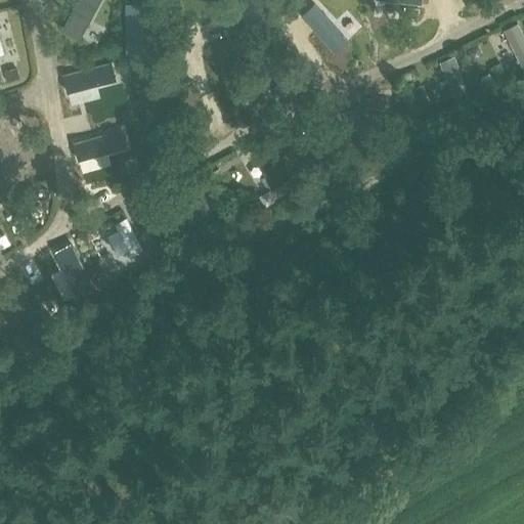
[(77,0),(60,30),(78,39),(99,0),(77,0)]
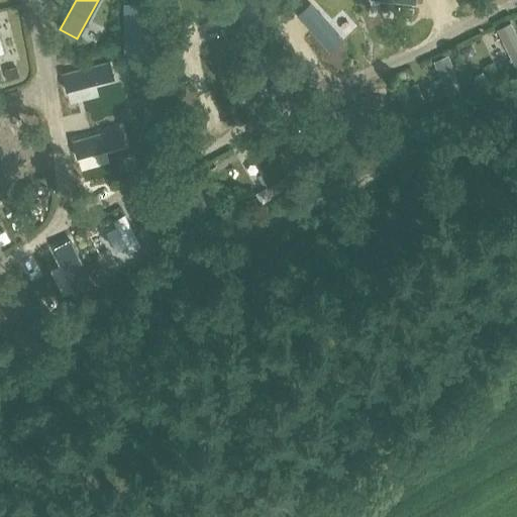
[(311,3),(299,14),(330,49),(343,37),(311,3)]
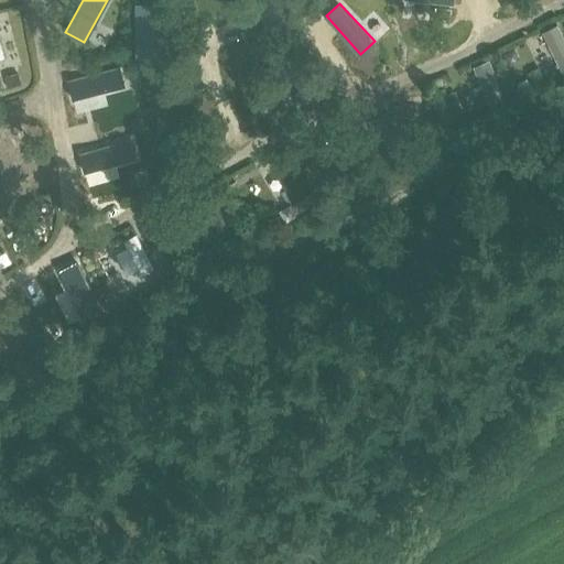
[(153,4),(133,6),(134,64),(154,64),(153,4)]
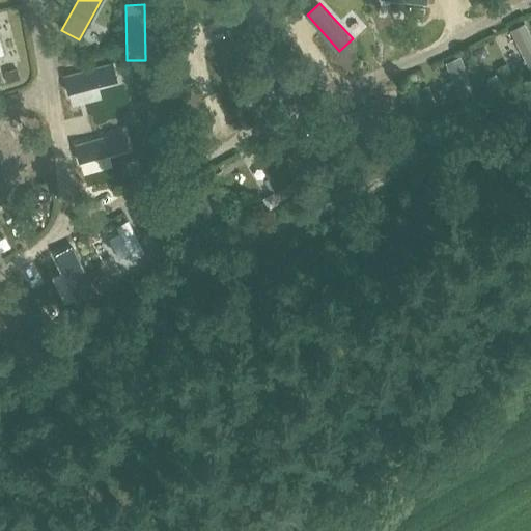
[(12,21),(2,24),(6,43),(17,39),(12,21)]
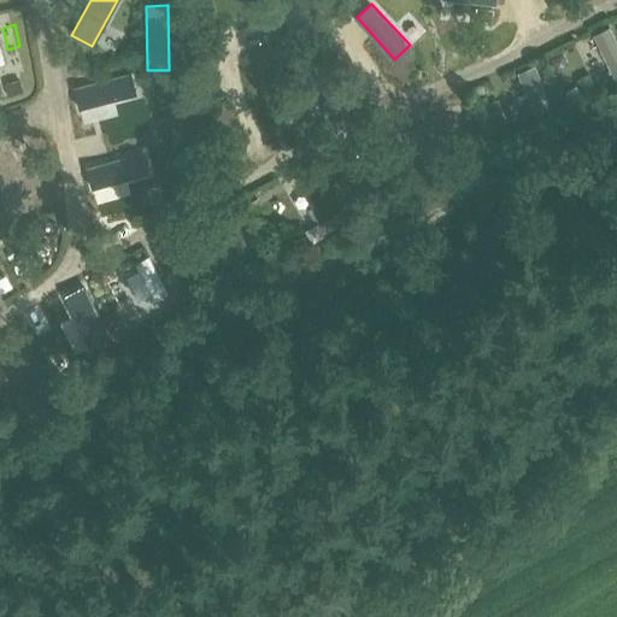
[(616,43),(610,29),(593,37),(615,80),(616,77),(616,43)]
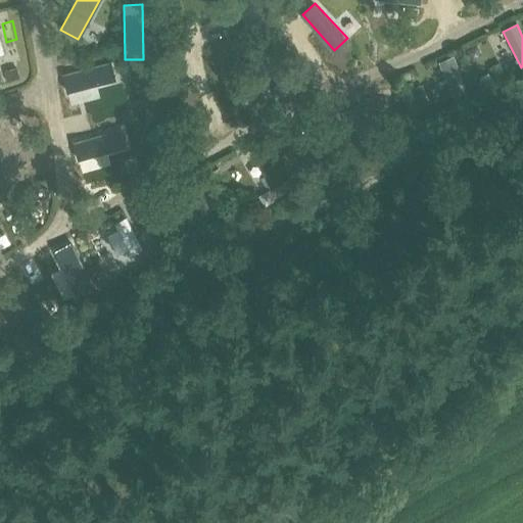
[(454,56),(439,62),(456,100),(470,94),(454,56)]
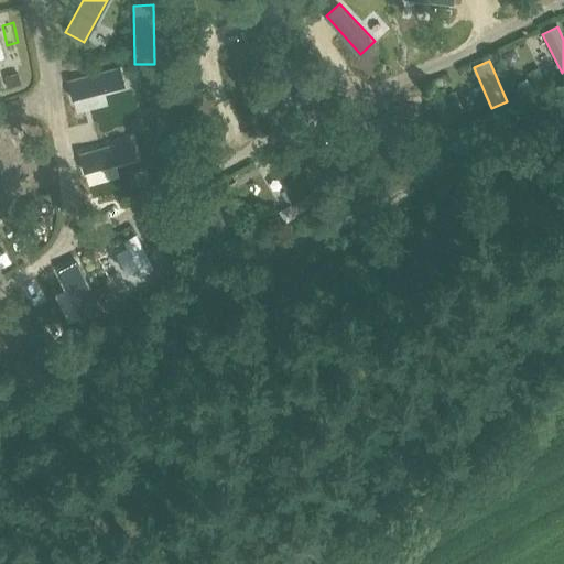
[(120,66),(69,80),(75,99),(126,85),(120,66)]
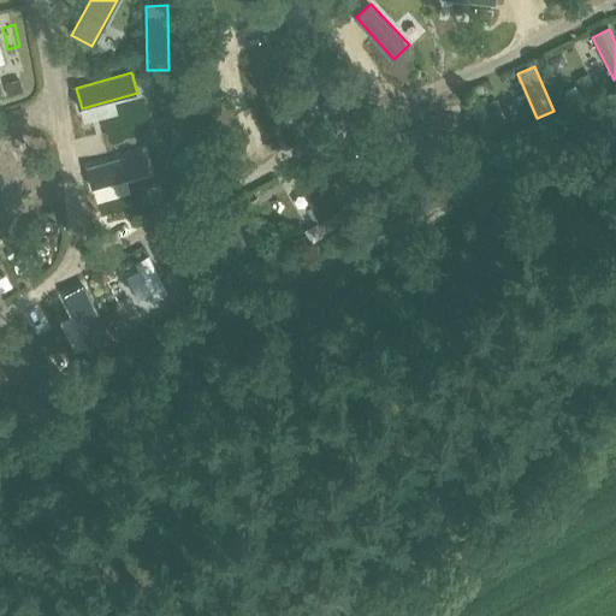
[(484,130),(501,122),(492,104),(475,112),(484,130)]
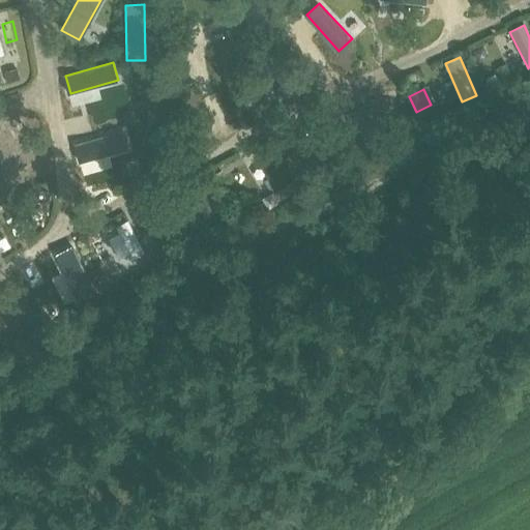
[(184,104),(148,139),(160,152),(197,116),(184,104)]
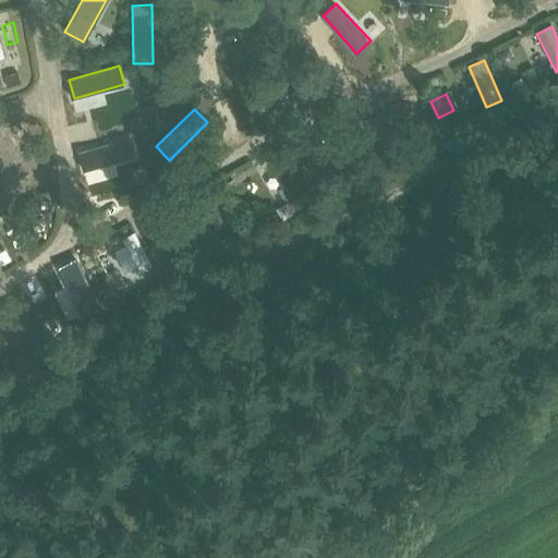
[(129,136),(79,150),(84,168),(134,155),(129,136)]
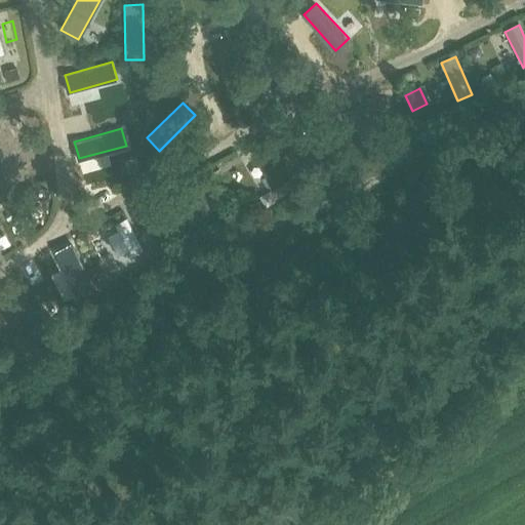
[(268,159),(257,164),(272,190),(282,184),(268,159)]
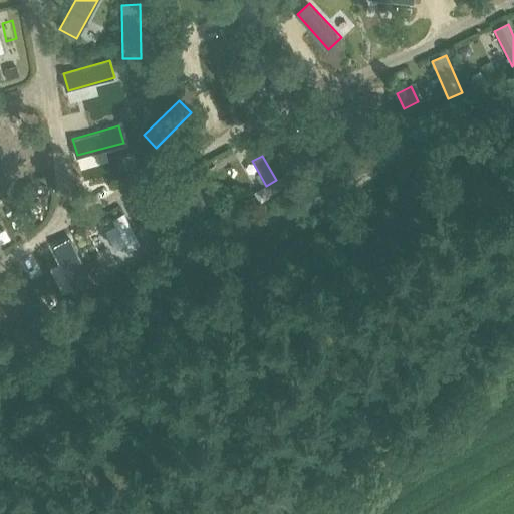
[(193,181),(184,187),(198,211),(207,206),(193,181)]
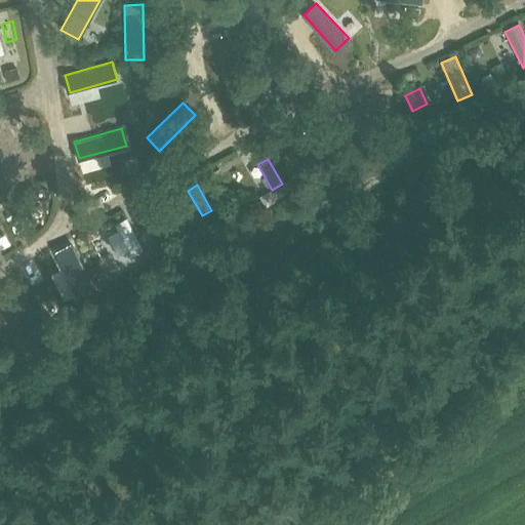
[(126,218),(115,225),(118,231),(129,250),(132,256),(144,251),(126,218)]
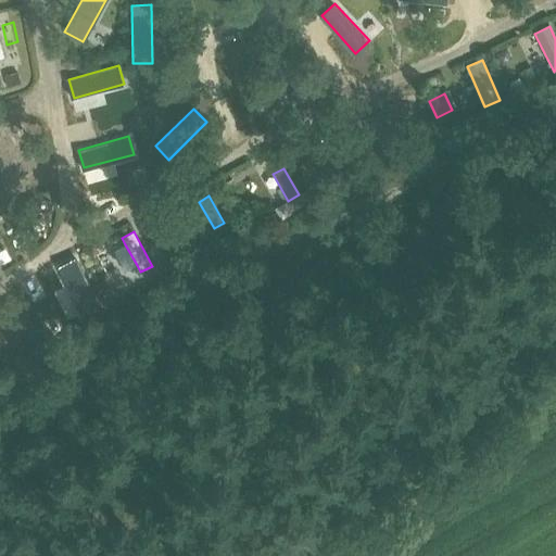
[(76,257),(60,265),(83,312),(99,303),(76,257)]
